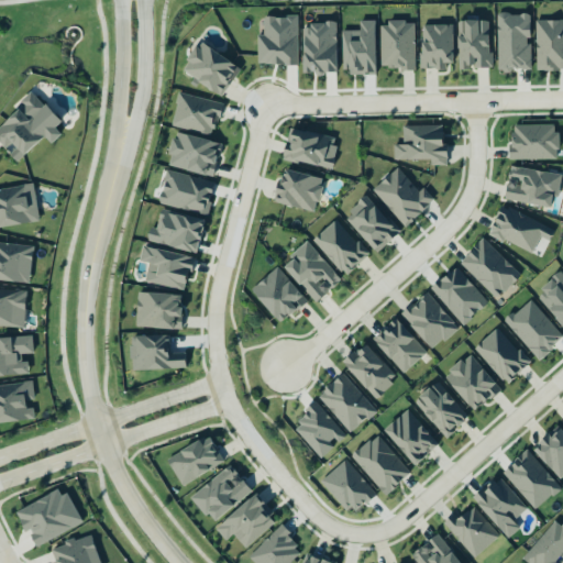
[(530,70),(530,44),(529,44),(529,13),(496,13),(497,70),(530,70)]
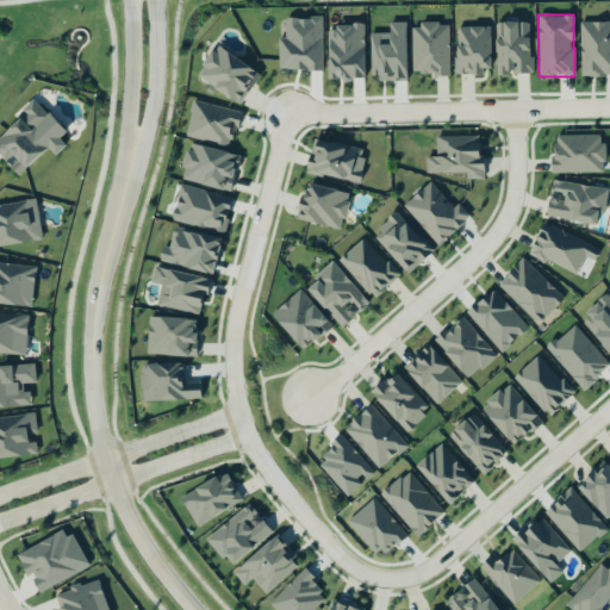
[(279,70),(322,70),(322,18),(285,18),(285,38),(278,38),(279,70)]
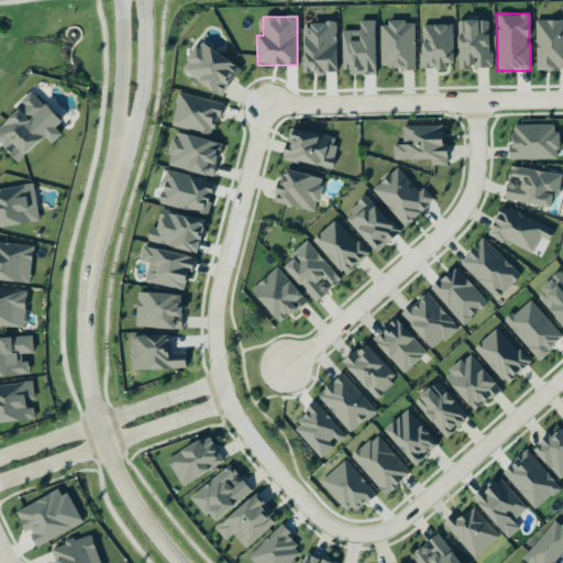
[(489,20),(457,21),(457,69),(489,68),(489,20)]
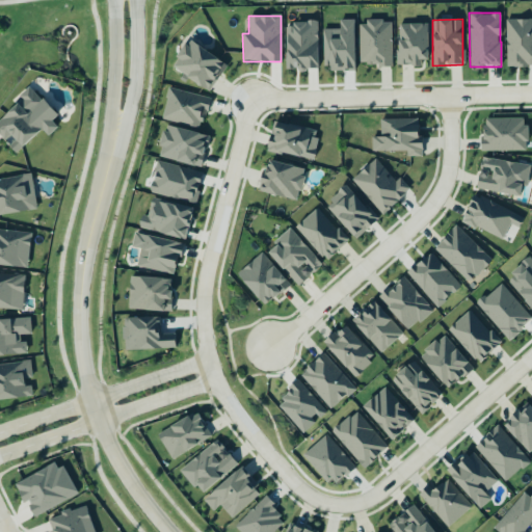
[(531,19),(506,19),(506,67),(531,67),(531,19)]
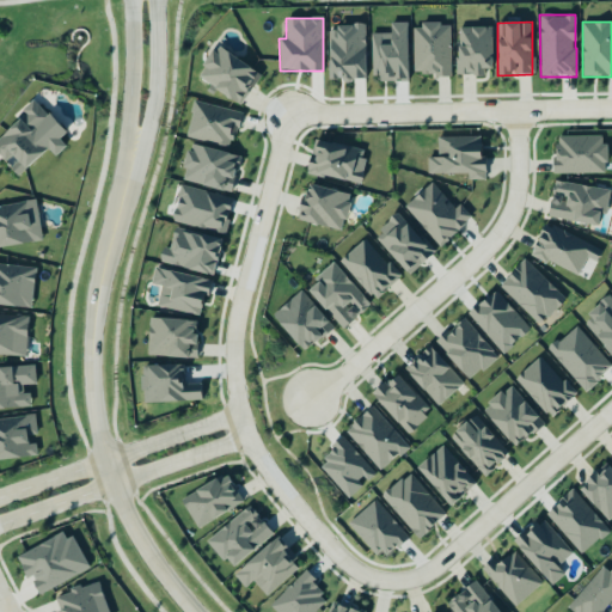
[(371,34),(372,80),(408,80),(408,23),(390,23),(390,34),(371,34)]
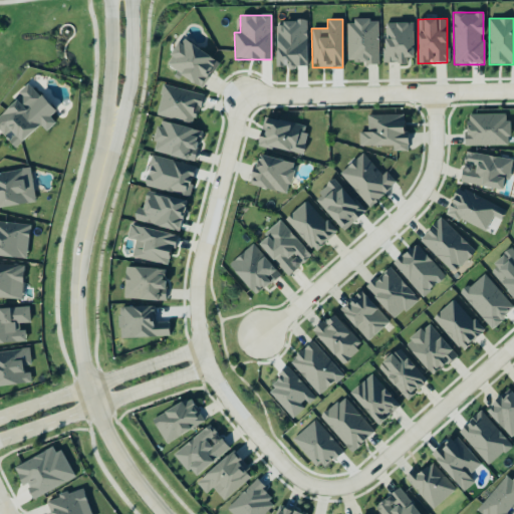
[(377,20),(347,21),(348,63),(378,62),(377,20)]
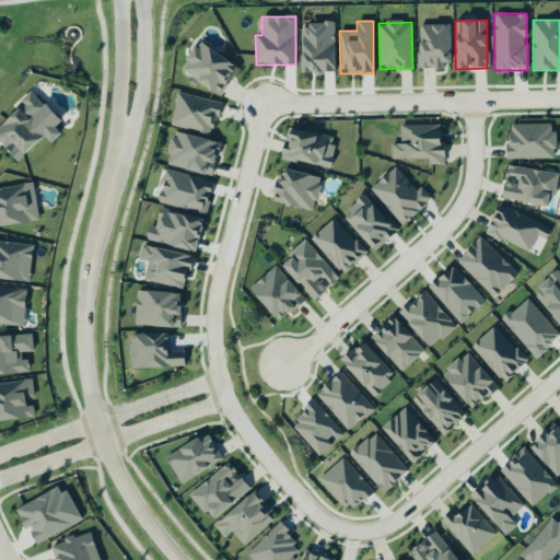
[(300,24),(300,73),(335,73),(334,24),(300,24)]
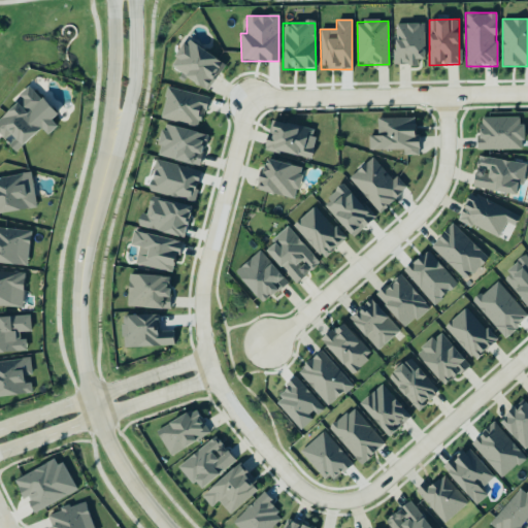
[(424,23),(394,24),(395,65),(417,64),(417,59),(425,59),(424,23)]
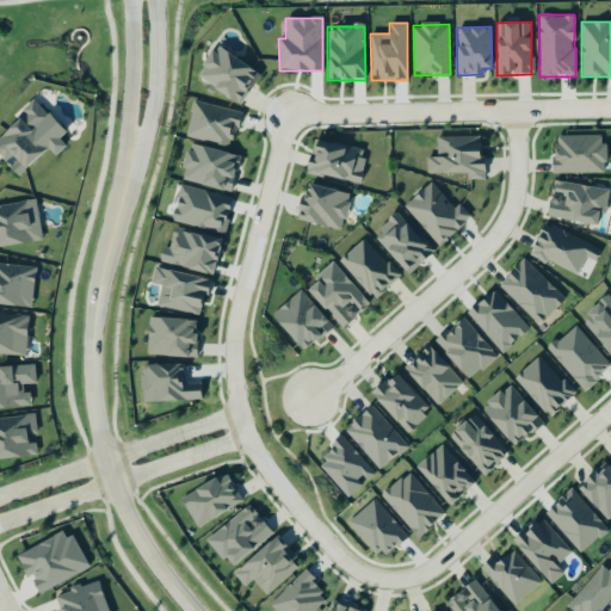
[(258,74),(216,45),(196,75),(236,104),(258,74)]
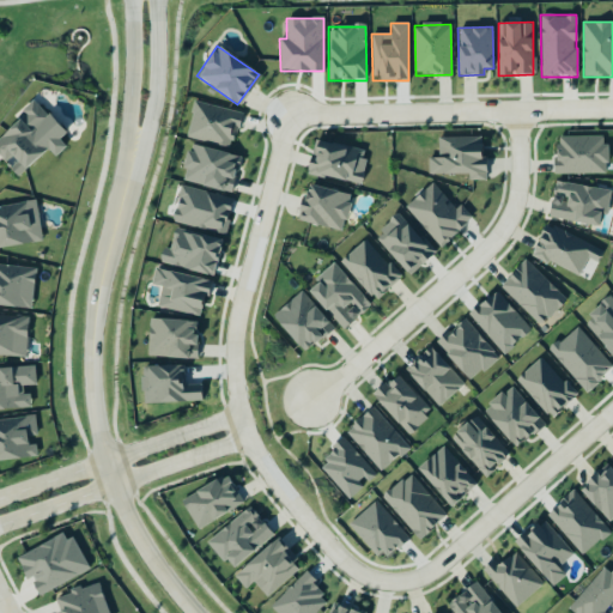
[(186,137),(231,149),(241,113),(194,101),(186,137)]
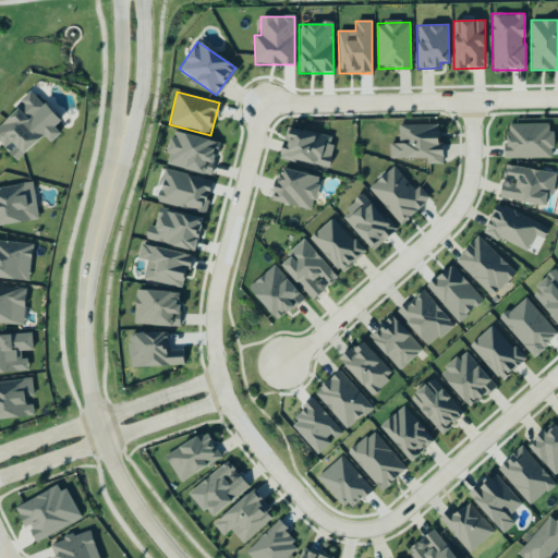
[(0,123),(0,144),(15,161),(43,136),(49,143),(60,133),(53,126),(59,121),(33,93),(0,123)]
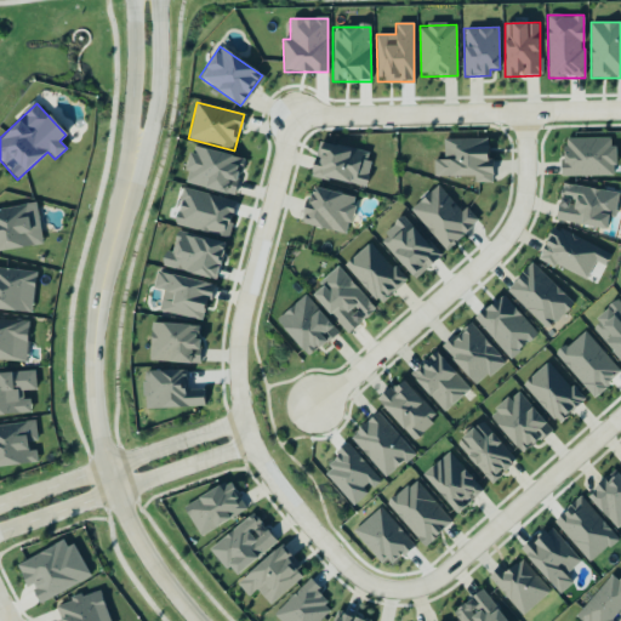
[(474,176),(474,183),(493,183),(493,160),(488,160),(486,138),(443,140),(443,160),(433,160),(433,177),(474,176)]
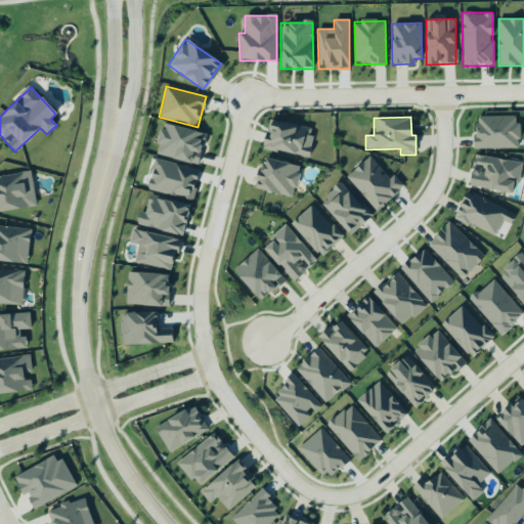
[(475,149),(519,149),(518,117),(475,117),(475,149)]
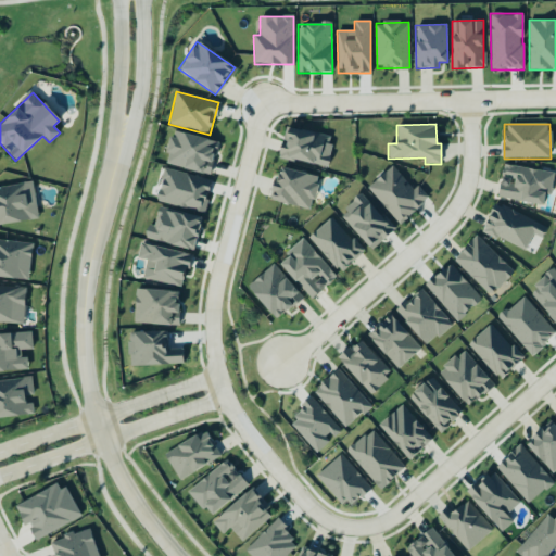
[(327,167),(332,136),(285,127),(278,159),(327,167)]
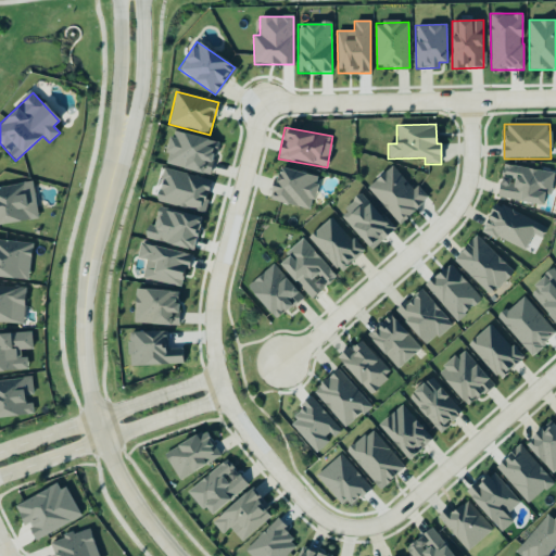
[(164,164),(210,175),(217,141),(172,130),(164,164)]
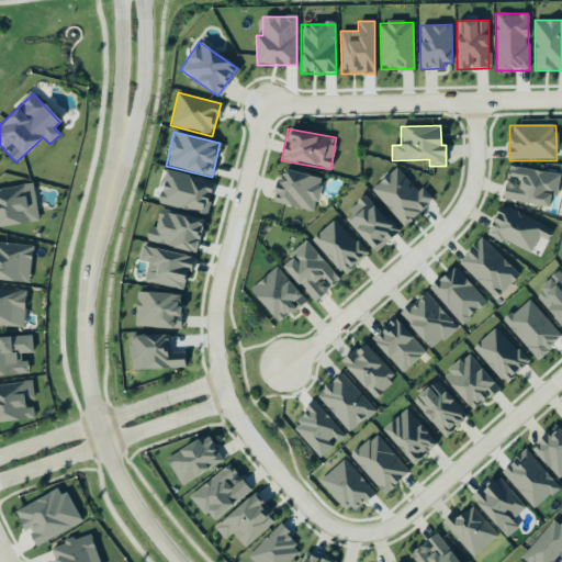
[(560,173),(508,167),(504,201),(549,206),(551,190),(558,191),(560,173)]
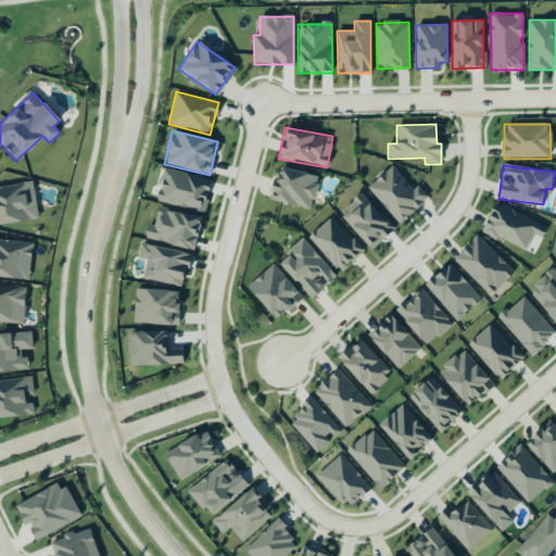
[(269,200),(311,211),(319,177),(279,166),(269,200)]
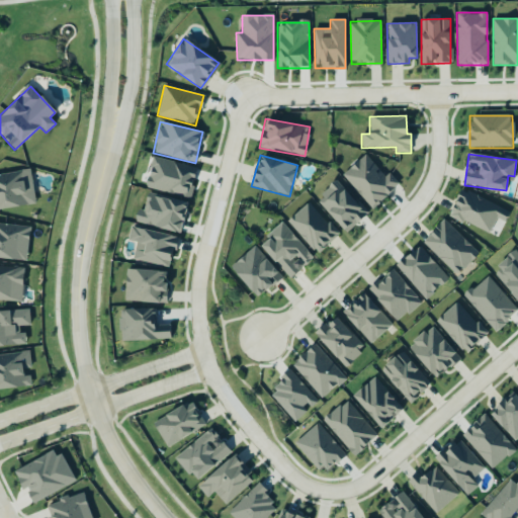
[(389,172),(384,176),(364,155),(342,175),(373,208),(400,184),(389,172)]
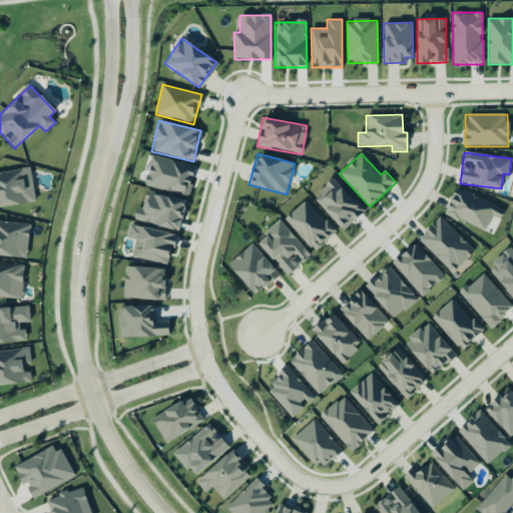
[(188,195),(195,166),(151,156),(145,186),(188,195)]
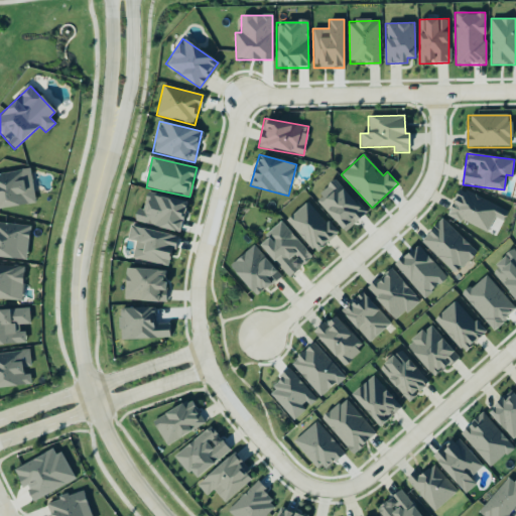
[(0,208),(35,204),(30,169),(0,173),(0,208)]
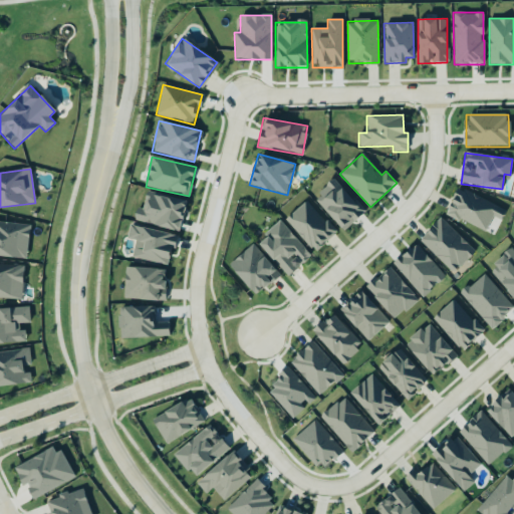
[(313,198),(342,231),(363,213),(334,179),(313,198)]
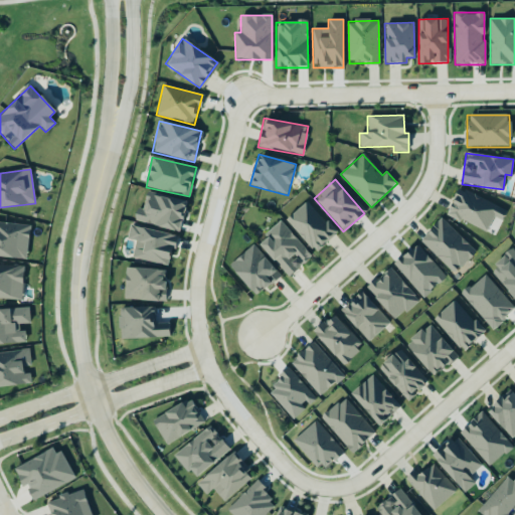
[(507,210),(459,188),(446,214),(486,232),(494,217),(502,220),(507,210)]
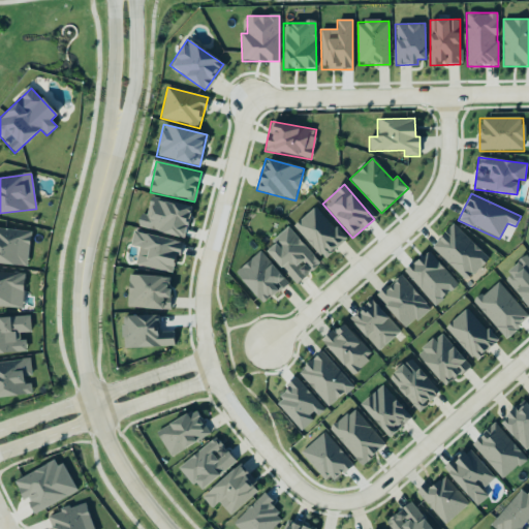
[(190,206),(149,199),(147,215),(139,214),(137,229),(186,236),(190,206)]
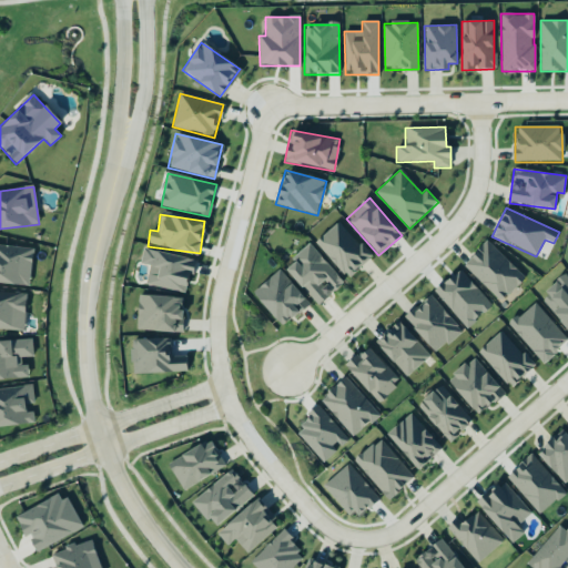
[(371,257),(338,221),(314,243),(347,279),(371,257)]
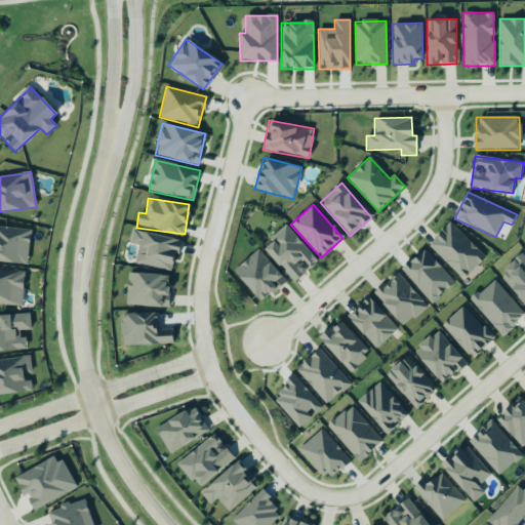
[(428,245),(462,280),(485,257),(449,223),(428,245)]
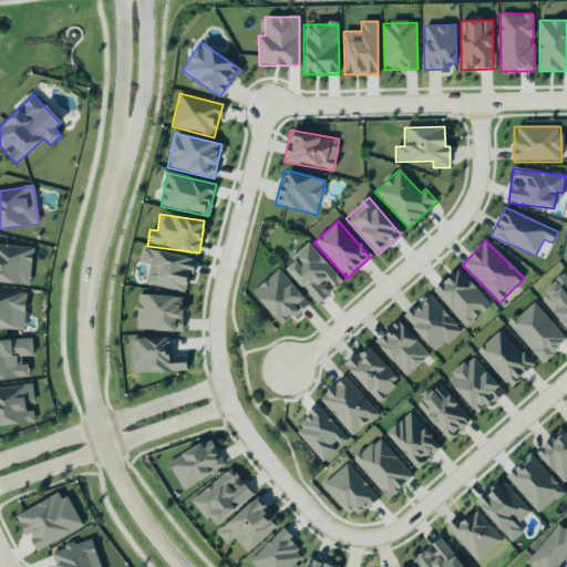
[(342,282),(309,244),(282,267),(316,305),(342,282)]
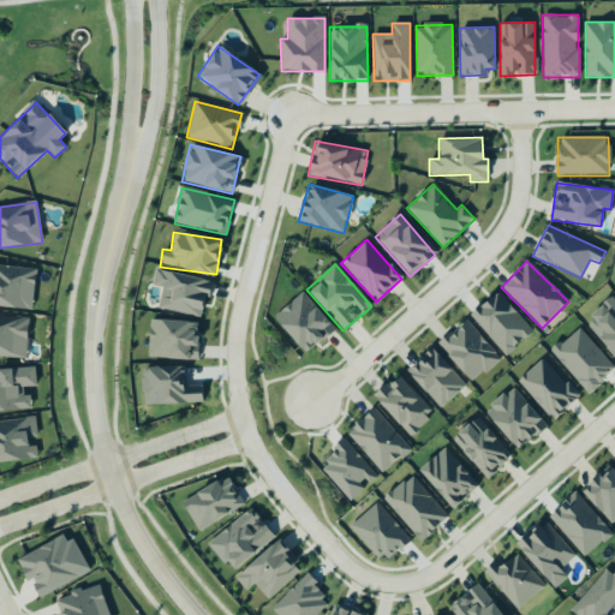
[(35,269),(0,266),(0,306),(31,310),(35,269)]
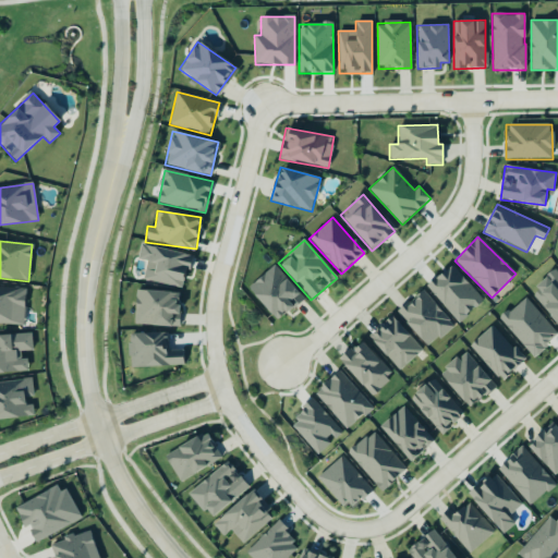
[(143,280),(183,288),(190,254),(140,244),(137,259),(146,261),(143,280)]
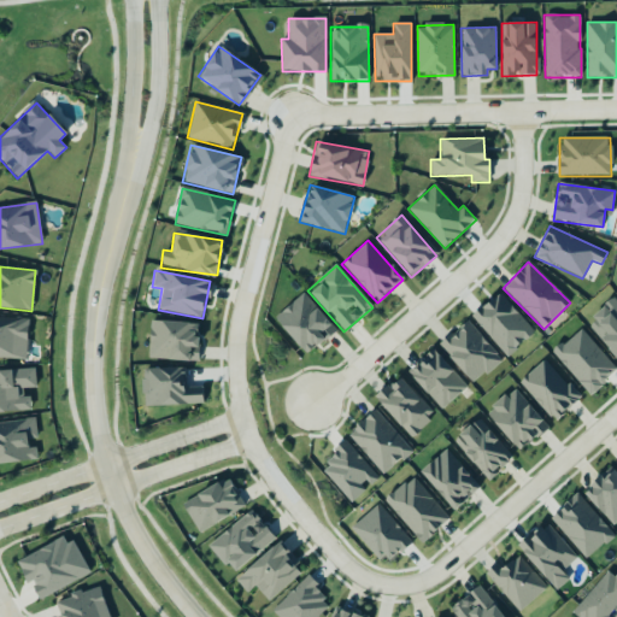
[(275,317),(305,356),(335,331),(305,293),(275,317)]
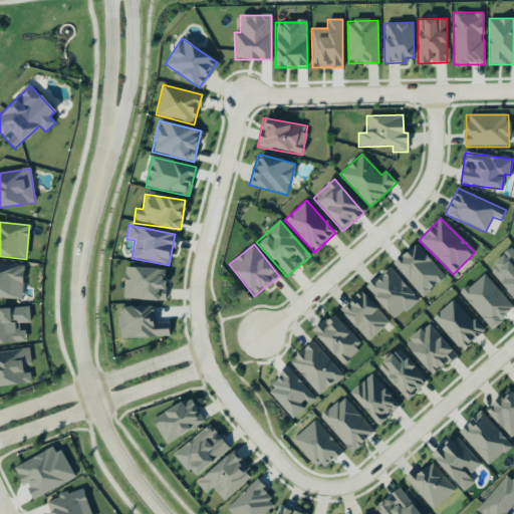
[(423,297),(445,276),(415,244),(392,265),(423,297)]
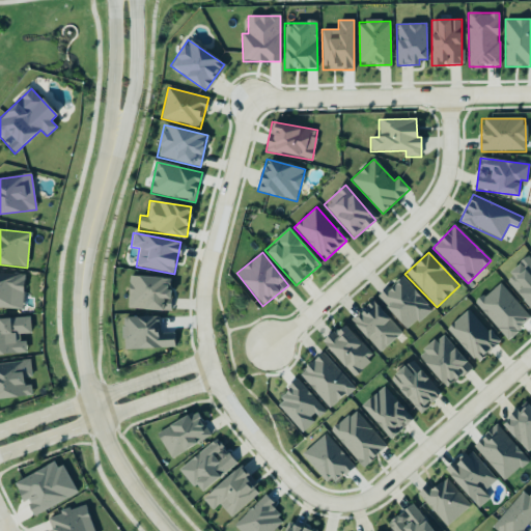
[(504,278),(530,309),(530,259),(529,257),(504,278)]
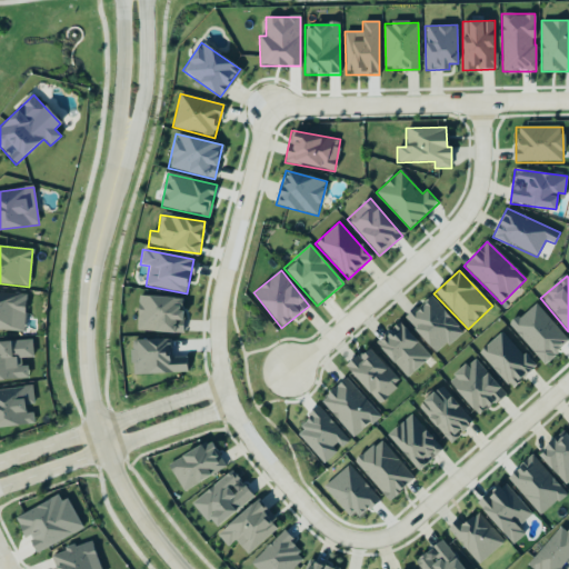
[(181,333),(183,298),(138,296),(137,331),(181,333)]
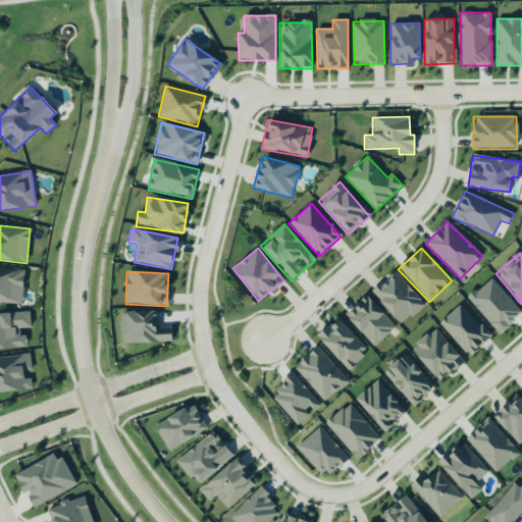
[(399,325),(423,306),(397,271),(371,291),(399,325)]
